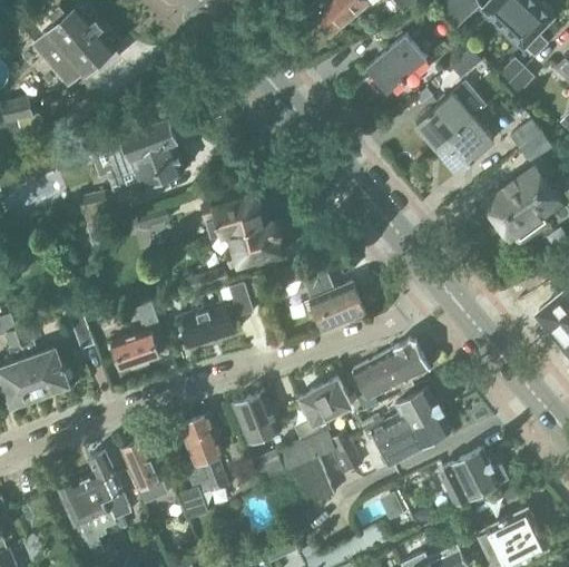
[(315,0),(321,6),(315,10),(330,28),(364,0),(366,0),(372,7),(379,0),(391,0),(402,13),(418,1),(415,0),(315,0)]
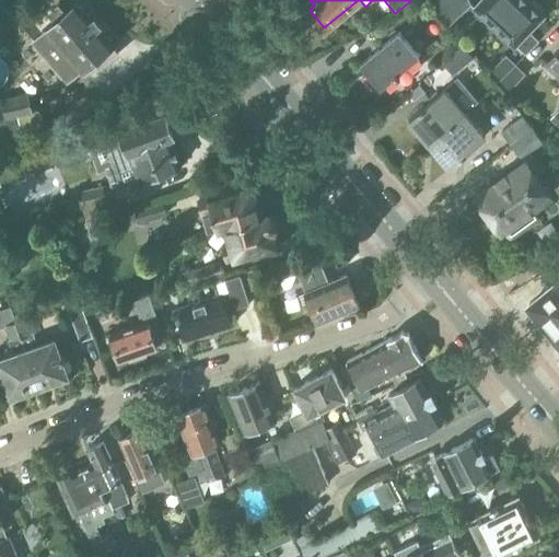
[(466,0),(426,0),(449,26),(469,6),(466,0)]
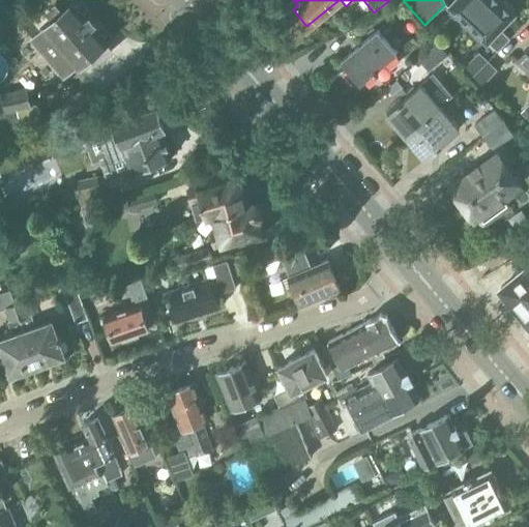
[(457,0),(447,9),(472,33),(474,31),(485,41),(482,44),(486,47),(488,45),(497,54),(509,40),(501,32),(515,18),(511,15),(513,12),(504,3),(502,5),(499,2),(500,2),(497,0),(457,0)]
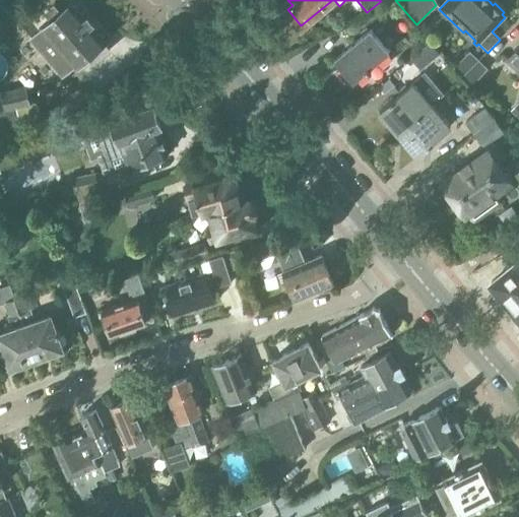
[(45,57),(87,19),(87,18),(85,19),(71,3),(59,14),(53,7),(45,15),(50,21),(41,29),(41,30),(30,41),(33,44),(31,47),(37,53),(41,53),(45,57)]
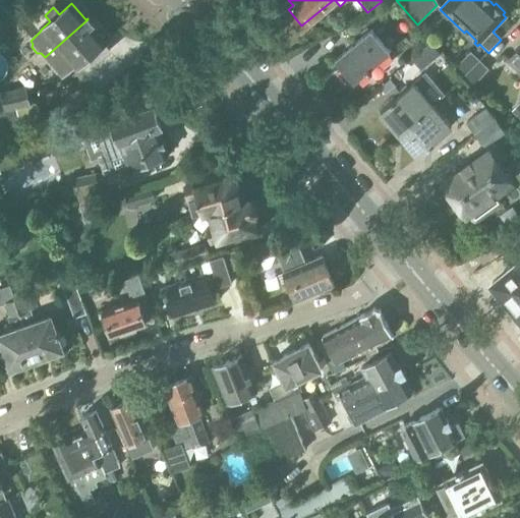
[(93,24),(88,19),(45,57),(52,65),(51,69),(56,75),(60,75),(62,77),(73,67),(75,69),(88,58),(94,65),(110,52),(103,45),(106,43),(92,26),(93,24)]
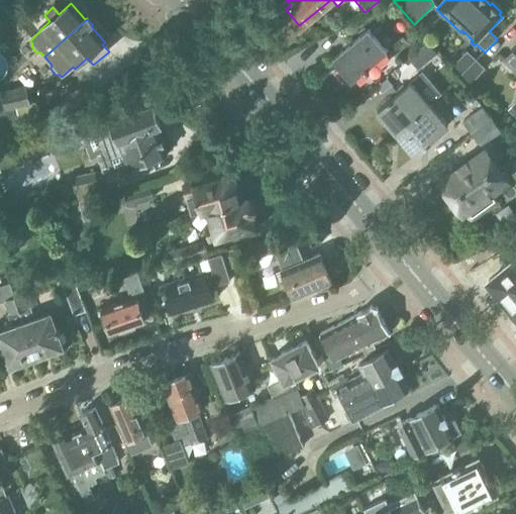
[(349,84),(385,54),(367,32),(331,62),(349,84)]
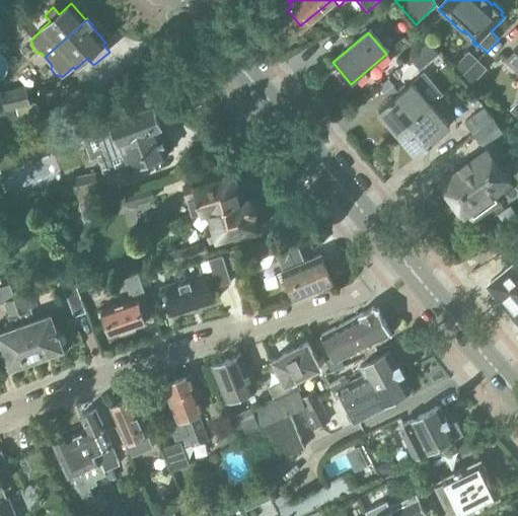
[(409,60),(419,72),(438,55),(428,44),(409,60)]
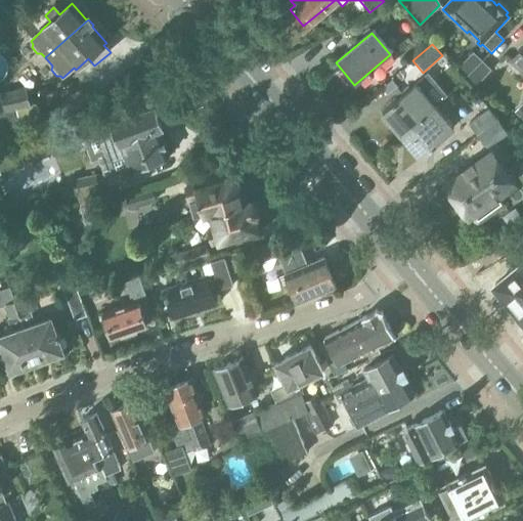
[(522,48),(510,62),(522,76),(522,48)]
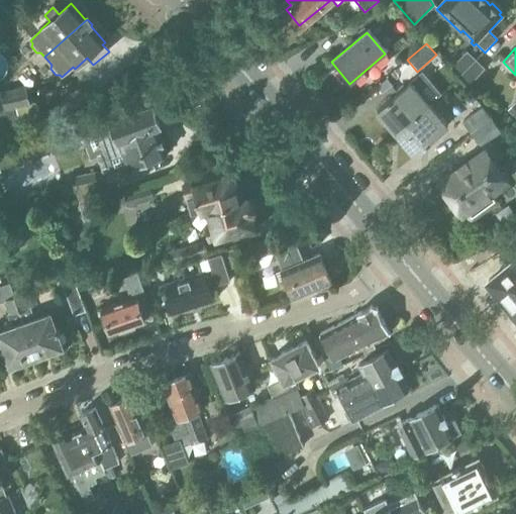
[(458,80),(475,62),(466,54),(449,71),(458,80)]
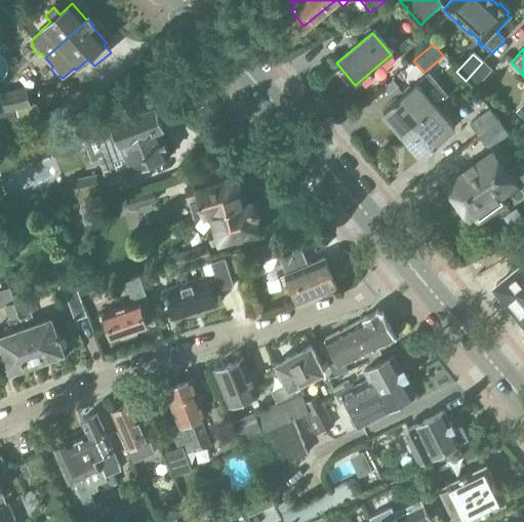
[(482,63),(466,81),(475,89),(491,72),(482,63)]
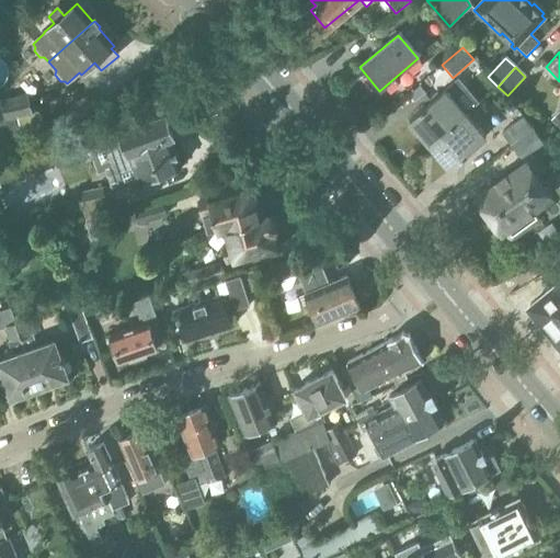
[(419,88),(408,97),(414,103),(424,94),(419,88)]
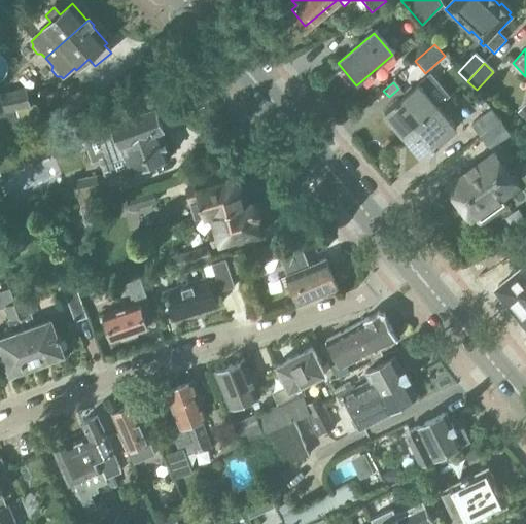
[(401,137),(435,108),(417,88),(383,116),(401,137)]
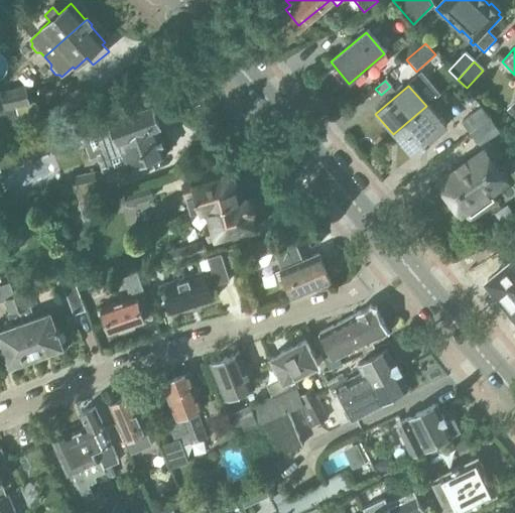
[(0,110),(28,104),(25,90),(0,95),(0,110)]
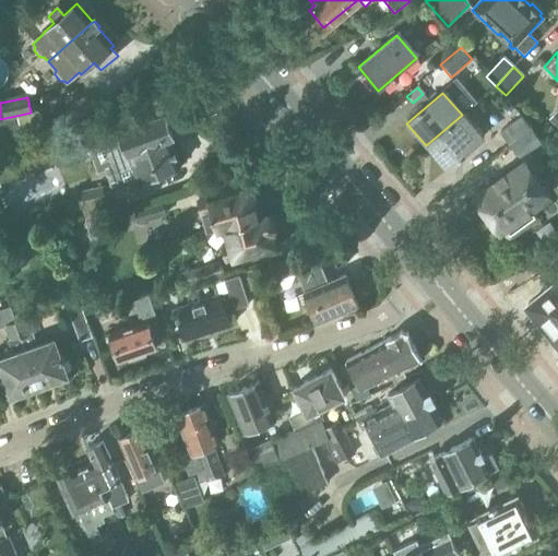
[(557,111),(547,121),(557,131),(557,130),(557,111)]
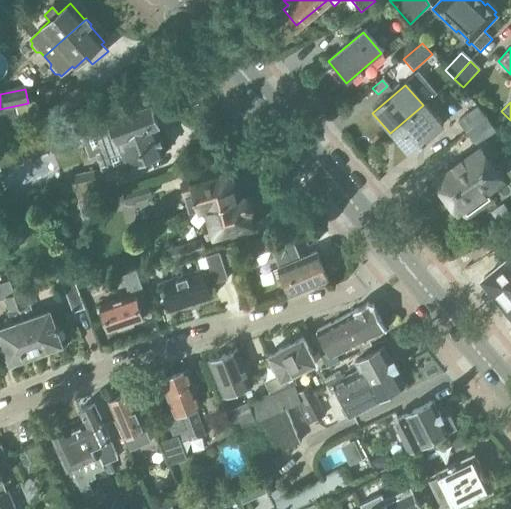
[(99,122),(93,104),(67,114),(74,132),(99,122)]
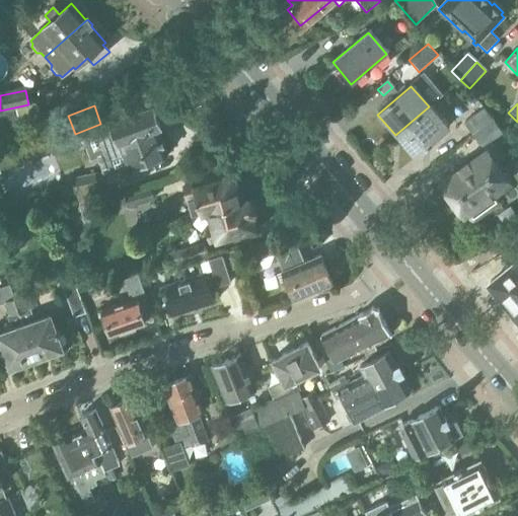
[(107,155),(97,159),(104,178),(166,155),(156,128),(159,127),(151,106),(96,128),(107,155)]
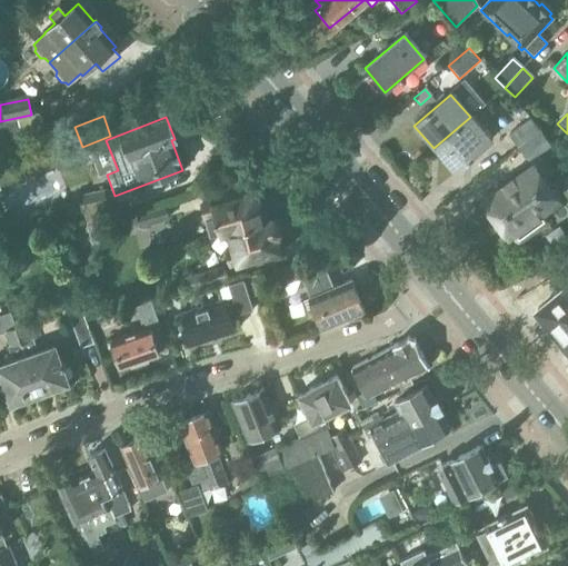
[(490,141),(470,117),(434,148),(455,172),(490,141)]
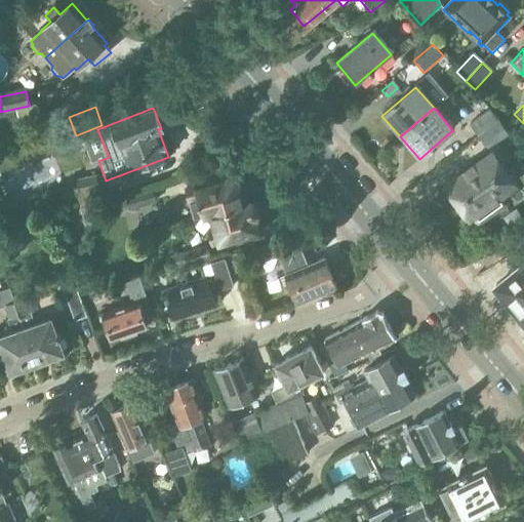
[(478,138),(497,125),(488,112),(470,125),(478,138)]
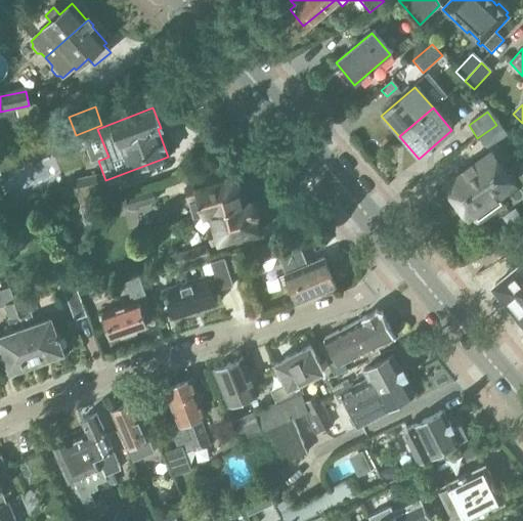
[(506,137),(496,125),(477,138),(486,150),(506,137)]
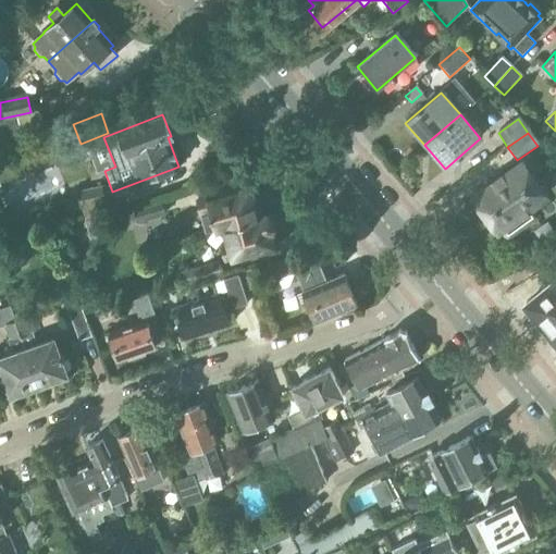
[(470,199),(497,234),(501,232),(502,234),(530,213),(528,210),(546,196),(520,161),(470,199)]
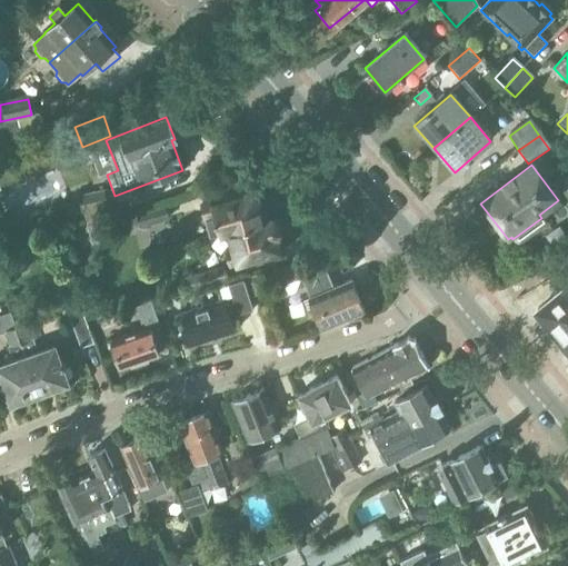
[(229,231),(262,222),(253,191),(199,206),(209,239),(229,234),(229,231)]
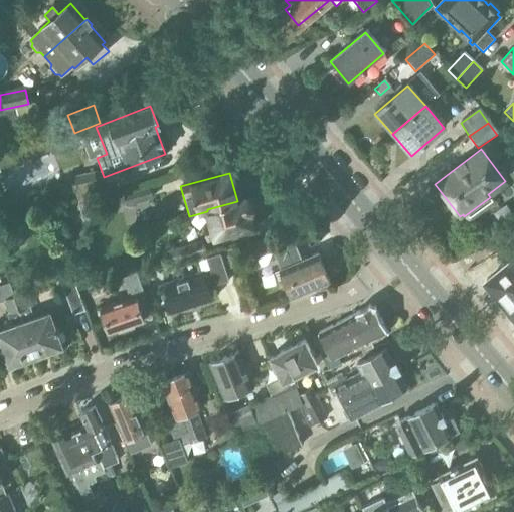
[(77,204),(100,199),(94,174),(72,178),(77,204)]
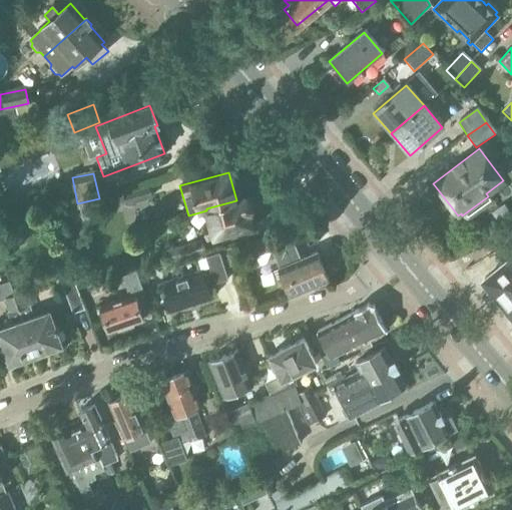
[(125,206),(152,199),(148,185),(121,192),(125,206)]
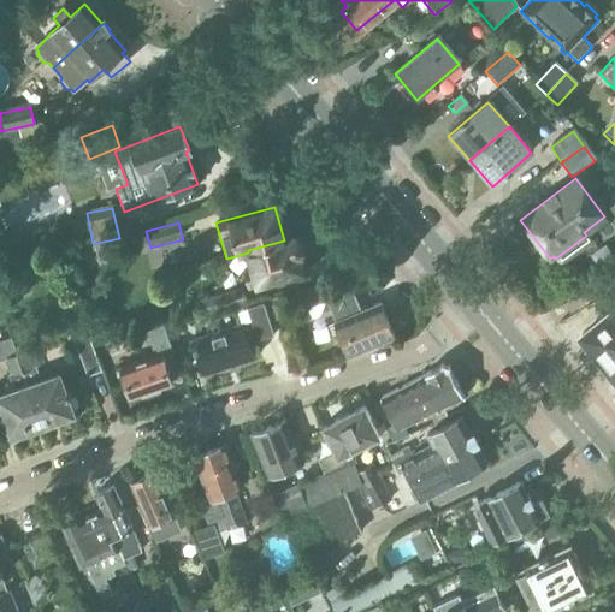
[(248,250),(248,253),(253,272),(243,274),(247,289),(302,274),(299,260),(302,253),(299,242),(290,239),(284,241),(248,250)]
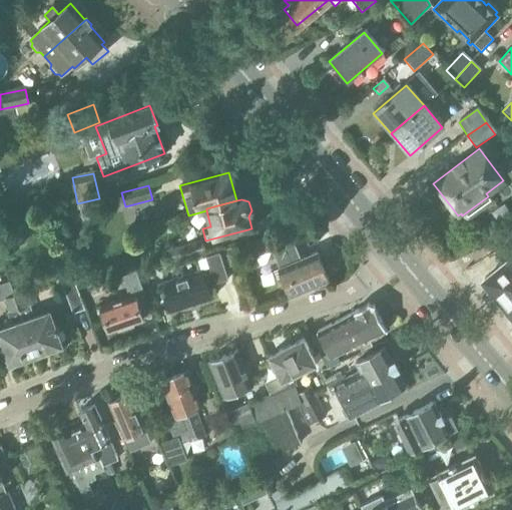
[(25,229),(24,214),(10,215),(11,229),(25,229)]
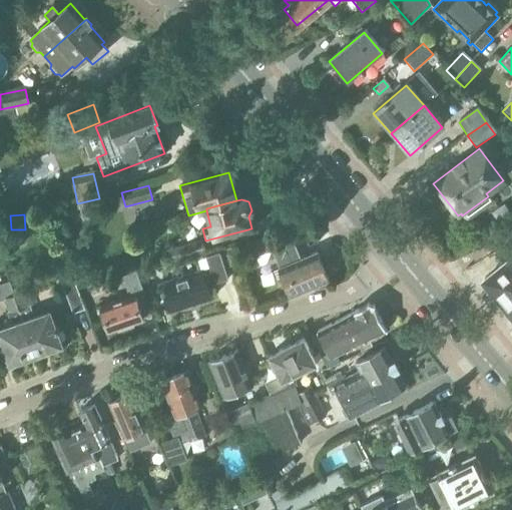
[(279,264),(273,238),(247,244),(254,270),(279,264)]
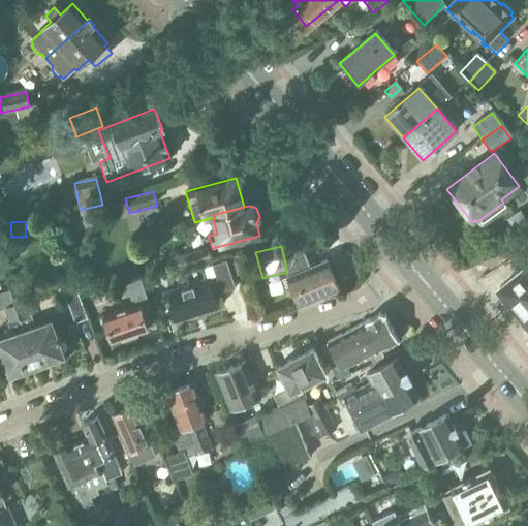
[(208,250),(173,259),(176,272),(212,263),(208,250)]
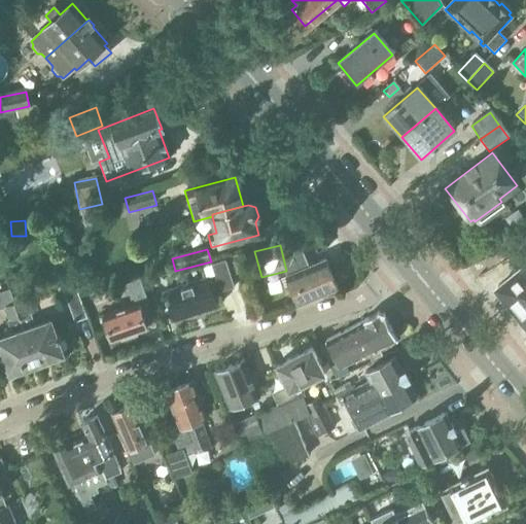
[(241,260),(232,263),(235,276),(245,273),(241,260)]
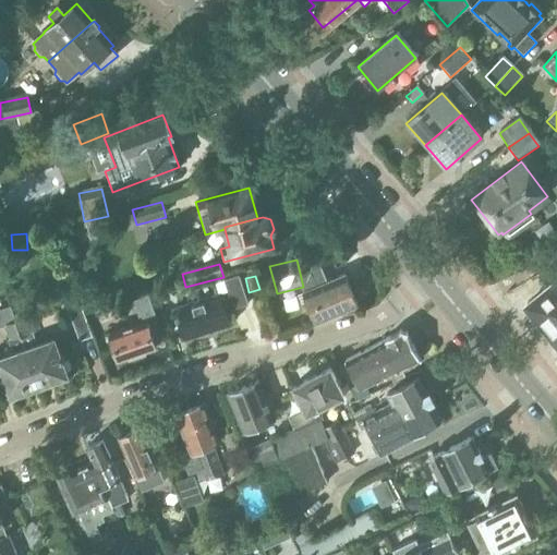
[(303,293),(316,325),(358,308),(344,276),(303,293)]
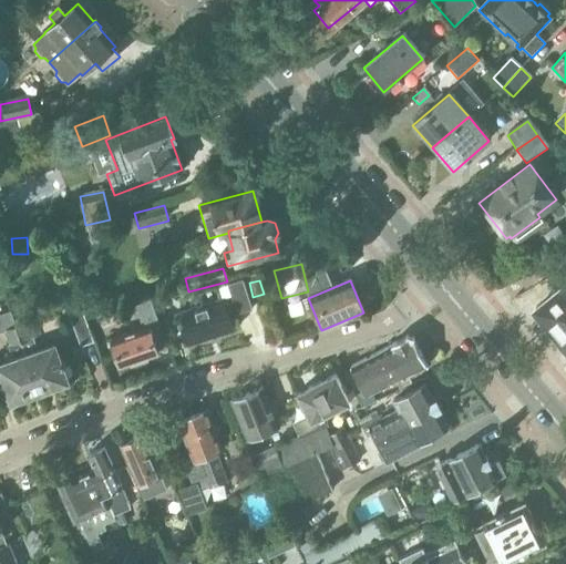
[(178,321),(176,321),(177,325),(179,325),(186,347),(230,332),(226,318),(250,311),(240,282),(226,286),(232,304),(223,306),(220,300),(176,315),(178,321)]
